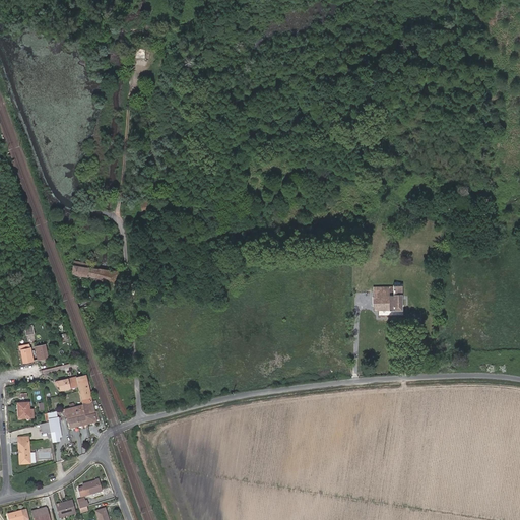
[(144,55),(145,46),(138,46),(138,47),(135,47),(134,55),(144,55)]
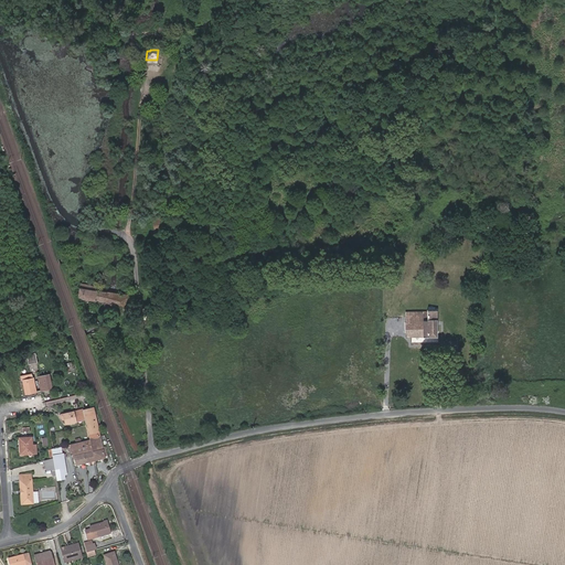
[(121,292),(97,289),(98,285),(81,283),(78,298),(120,304),(121,292)]
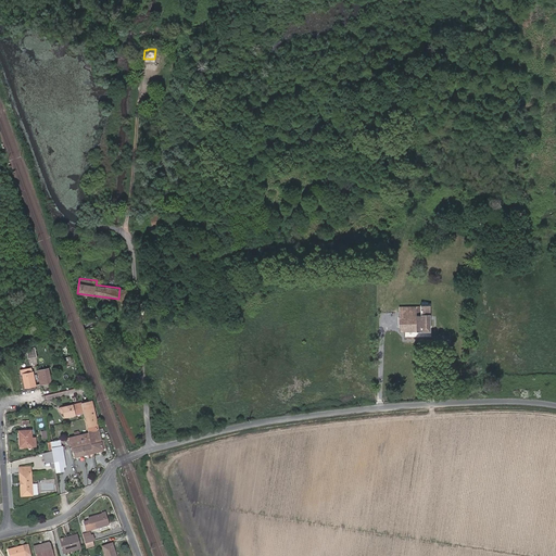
[(429,330),(429,305),(420,305),(420,306),(399,306),(399,317),(397,317),(397,327),(400,327),(400,331),(416,331),(416,330),(429,330)]
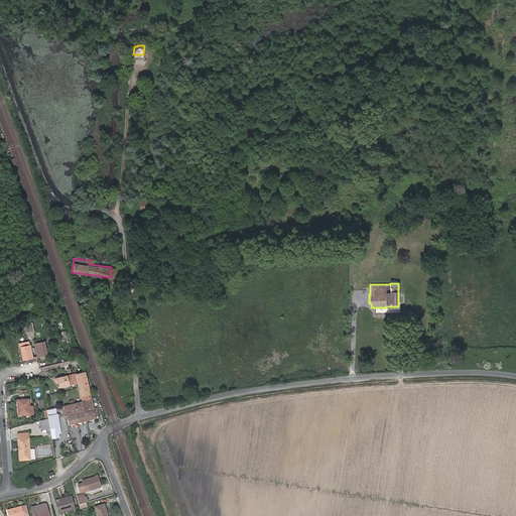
[(33,331),(32,321),(24,324),(26,333),(33,331)]
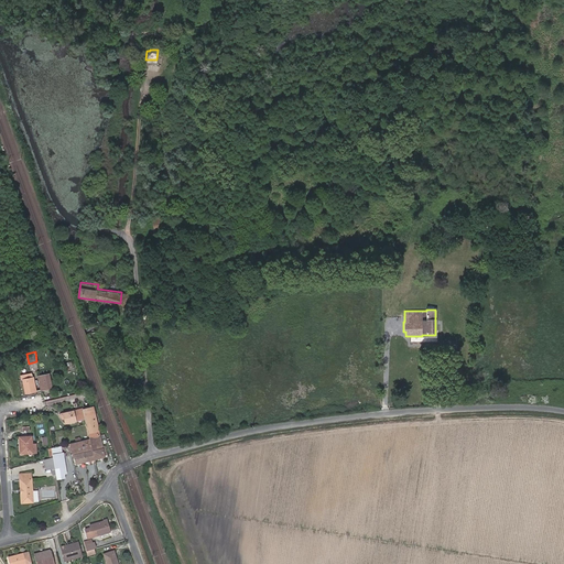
[(52,388),(49,373),(38,376),(41,390),(52,388)]
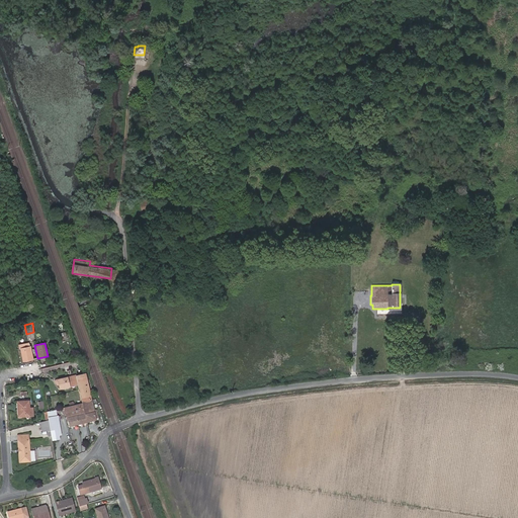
[(32,359),(30,346),(21,348),(23,361),(32,359)]
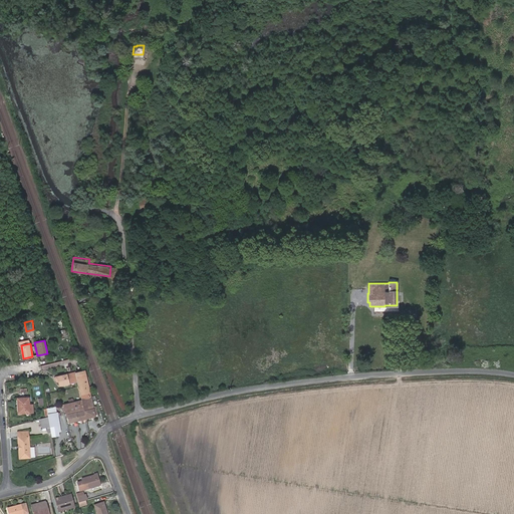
[(93,409),(85,370),(75,372),(66,374),(57,376),(58,381),(59,387),(69,383),(68,380),(76,378),(77,381),(81,401),(64,405),(64,407),(66,417),(68,417),(69,423),(95,417),(93,409)]
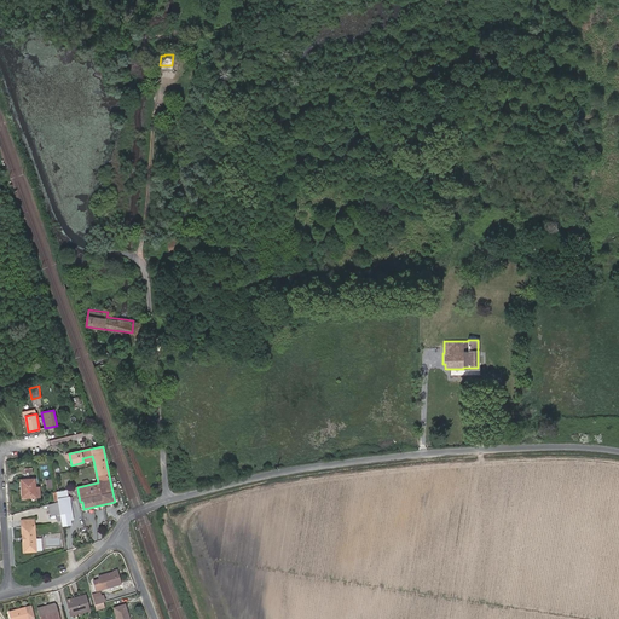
[(35,489),(34,480),(21,480),(22,498),(35,497),(35,489)]
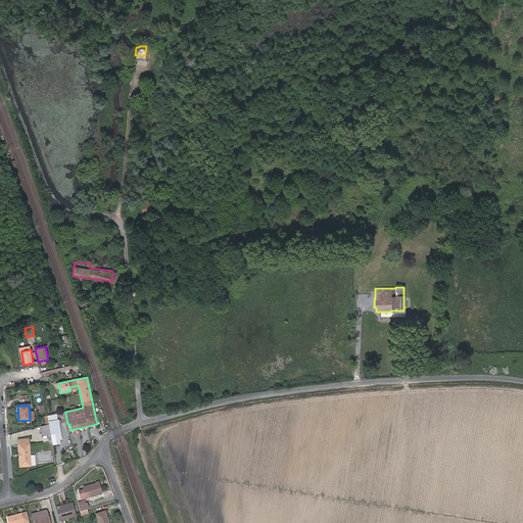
[(57,433),(55,421),(48,422),(49,424),(52,440),(52,444),(60,443),(60,439),(61,438),(60,433),(57,433)]
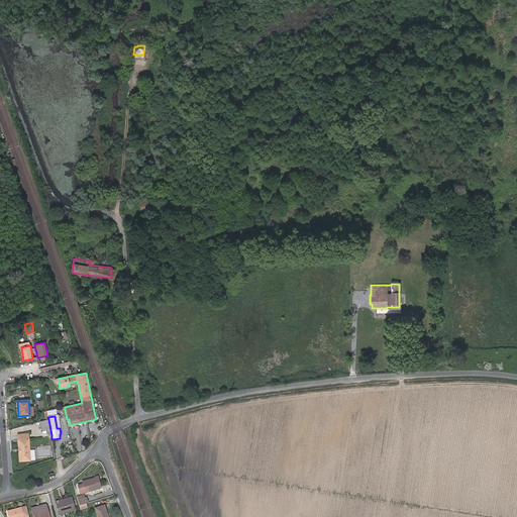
[(45,420),(40,422),(42,431),(47,430),(48,435),(52,435),(48,419),(45,420)]
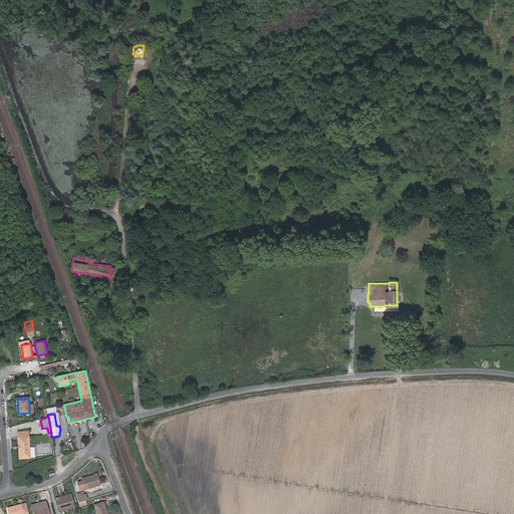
[(29,448),(28,437),(18,438),(20,459),(30,458),(29,448)]
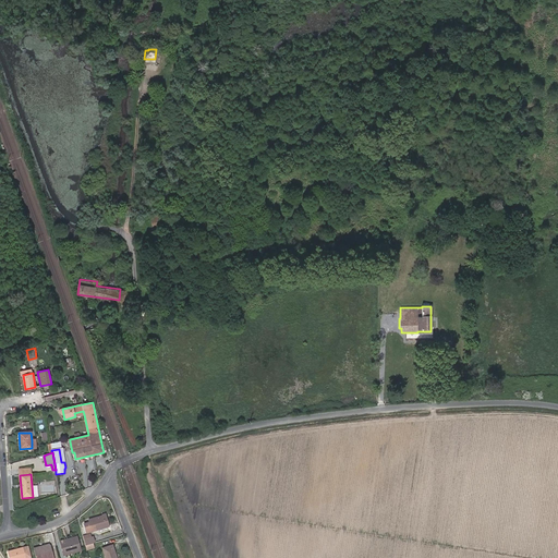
[(109,525),(106,514),(104,514),(104,516),(97,518),(89,520),(89,522),(83,524),(86,533),(93,531),(109,525)]
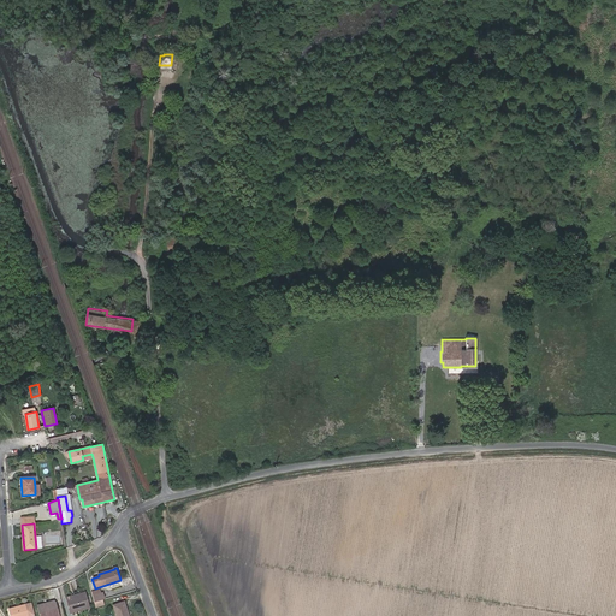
[(89,608),(86,592),(67,597),(71,612),(89,608)]
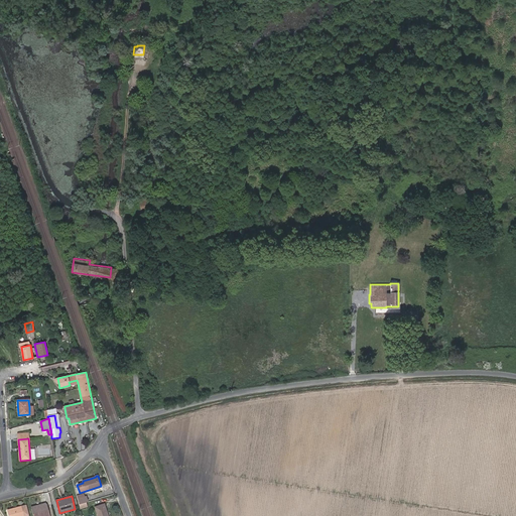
[(107,515),(104,504),(95,507),(98,515),(107,515)]
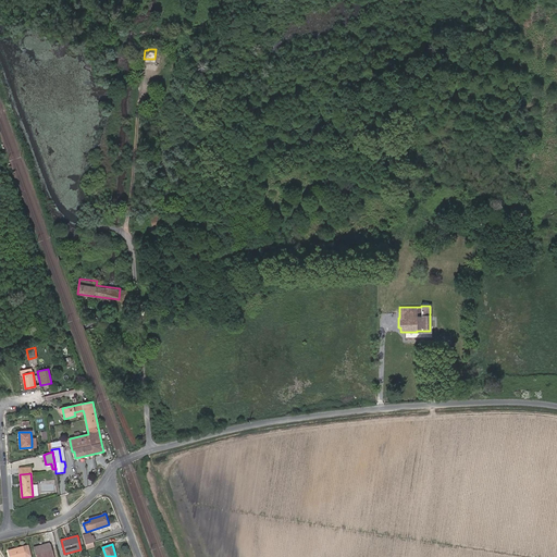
[(25,556),(31,556),(27,545),(9,551),(10,556),(25,556)]
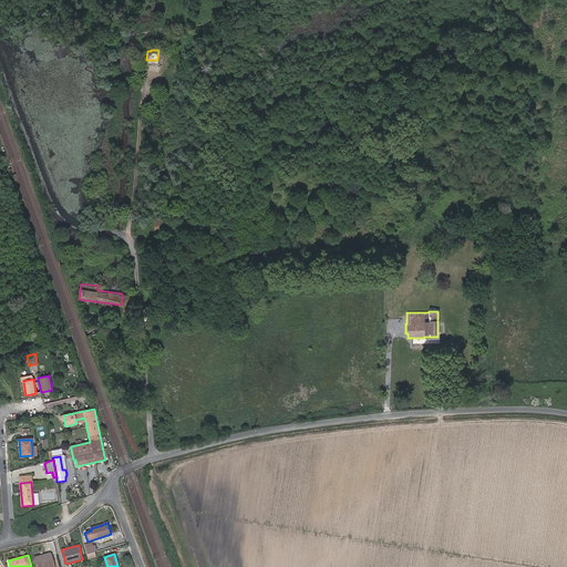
[(54,566),(51,555),(50,555),(41,557),(40,555),(34,557),(37,566),(54,566)]
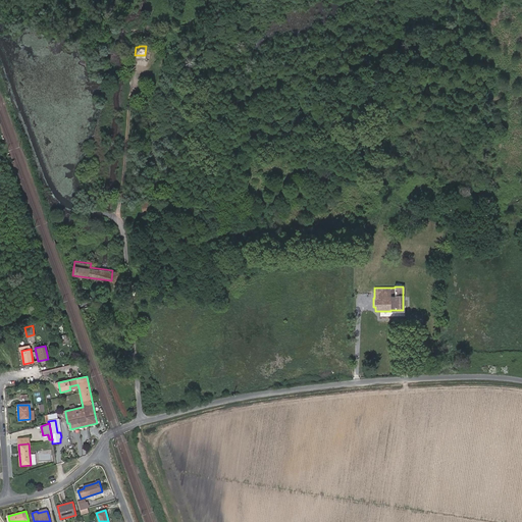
All buildings are outlined.
